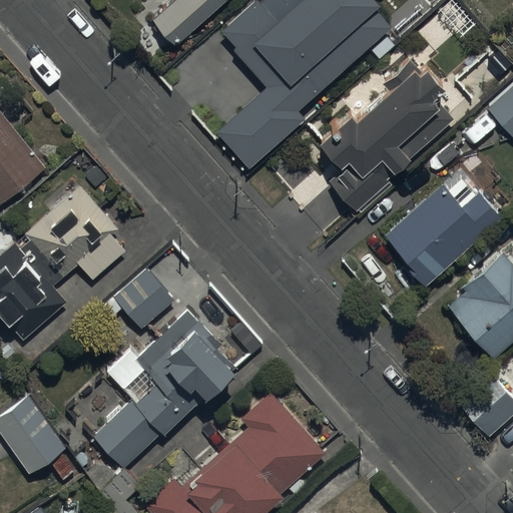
[(177,0),(154,21),(175,45),(225,0),(177,0)]
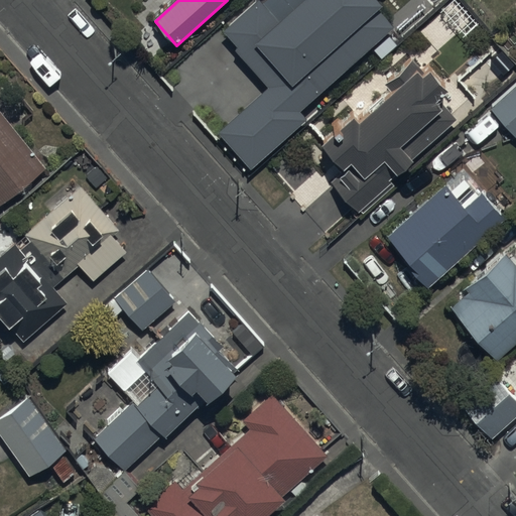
[(260,0),(225,32),(273,85),(220,132),(252,167),(307,118),(301,112),(395,27),(374,4),(378,0),(260,0)]
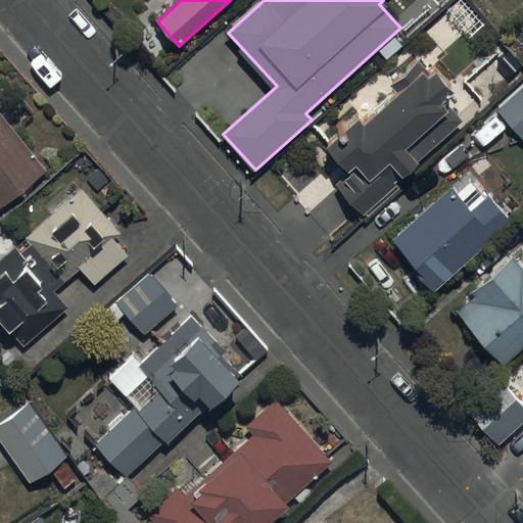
[(392,85),(400,94),(366,125),(360,119),(327,147),(351,174),(338,185),(366,216),(467,125),(447,102),(458,93),(432,64),(426,70),(418,61),(392,85)]
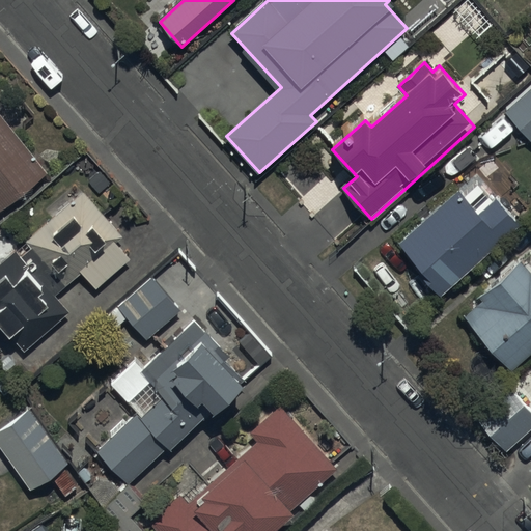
[(530,89),(505,113),(530,141),(530,89)]
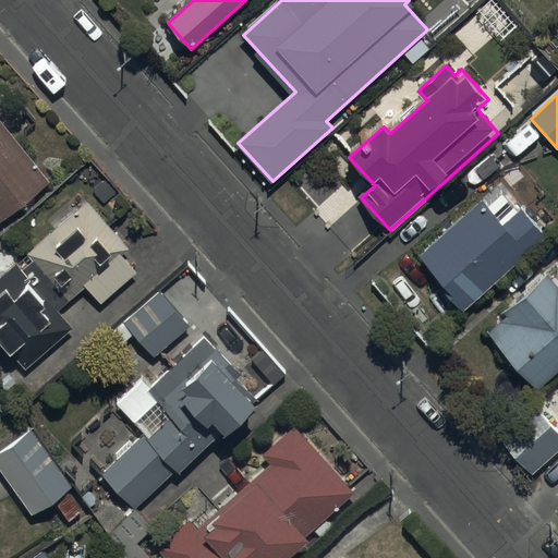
[(0,220),(50,180),(0,118),(0,220)]
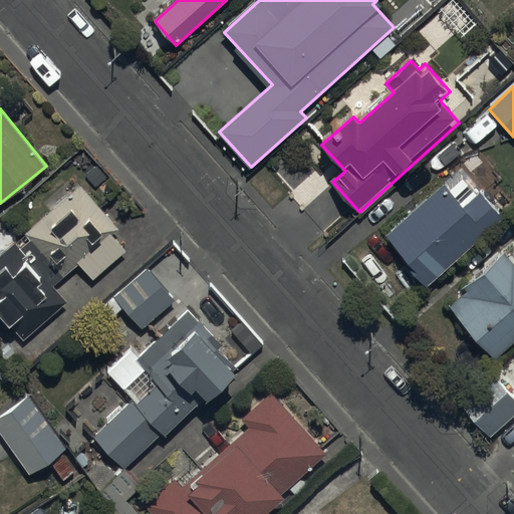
[(119,229),(80,185),(0,254),(0,314),(23,340),(68,301),(53,284),(78,262),(93,279),(126,251),(112,235),(119,229)]
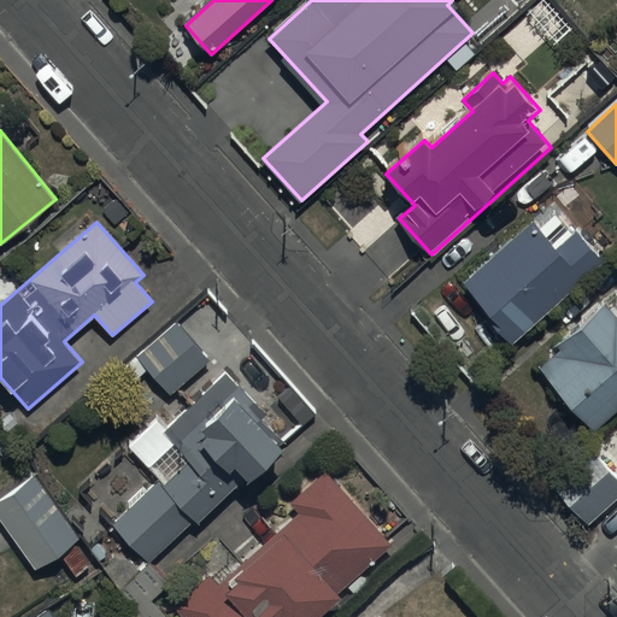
[(460,287),(513,346),(587,281),(607,263),(579,231),(558,250),(534,222),(460,287)]
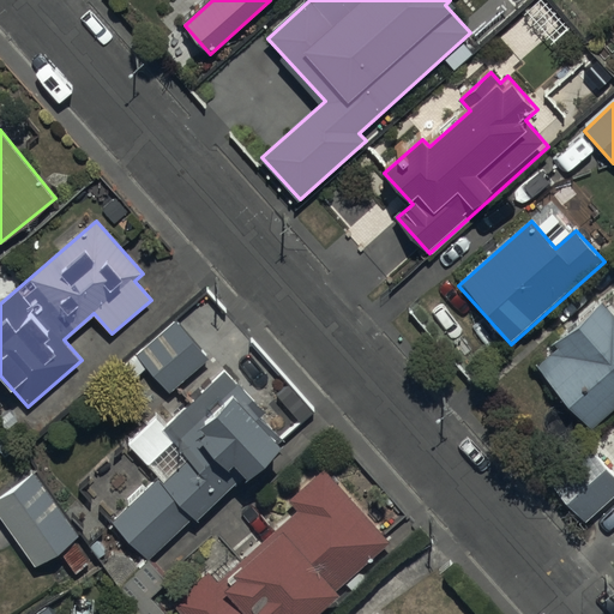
[(531,349),(589,414),(613,391),(613,302),(600,288),(531,349)]
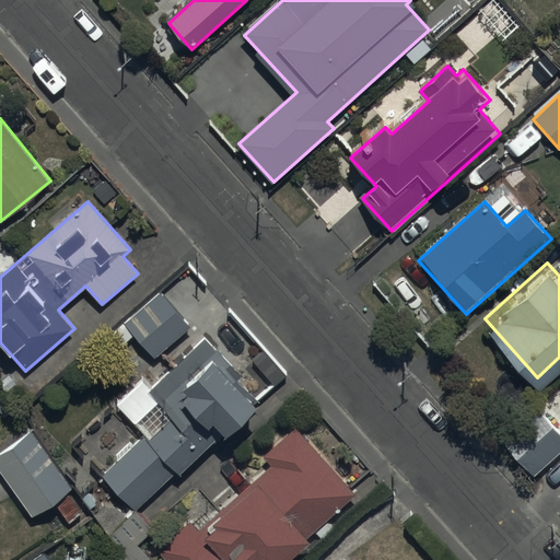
[(126,315),(155,349),(190,321),(162,286),(126,315)]
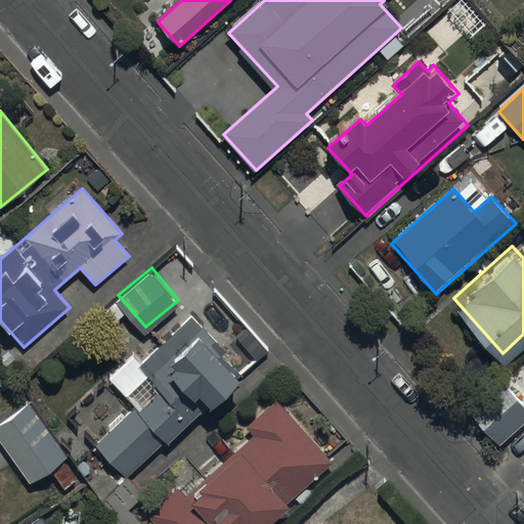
[(242,370),(190,316),(138,366),(145,374),(124,393),(134,404),(94,443),(126,477),(164,440),(167,443),(207,405),(210,407),(242,377),(238,374),(242,370)]
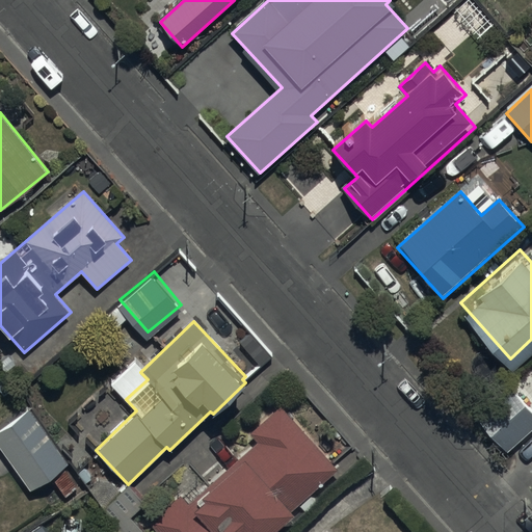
[(475,410),(504,443),(531,417),(531,401),(511,378),(475,410)]
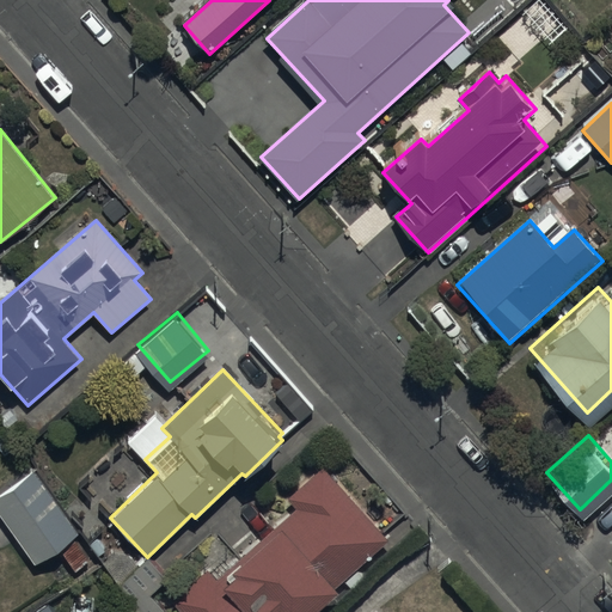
[(179,603),(188,611),(295,611),(389,531),(332,467),(323,457),(286,489),(297,500),(215,570),(204,558),(169,591),(179,603)]
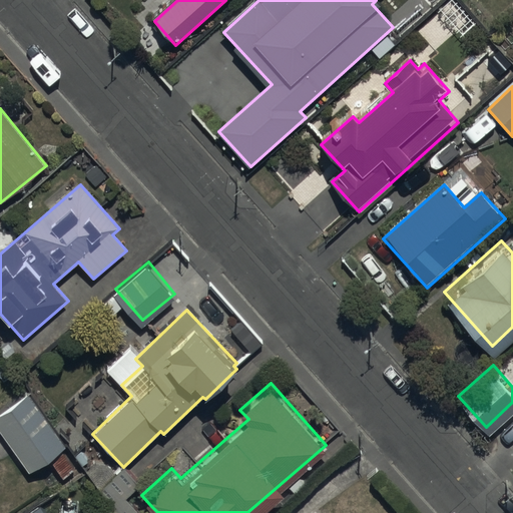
[(30,394),(0,414),(0,427),(31,473),(67,448),(30,394)]
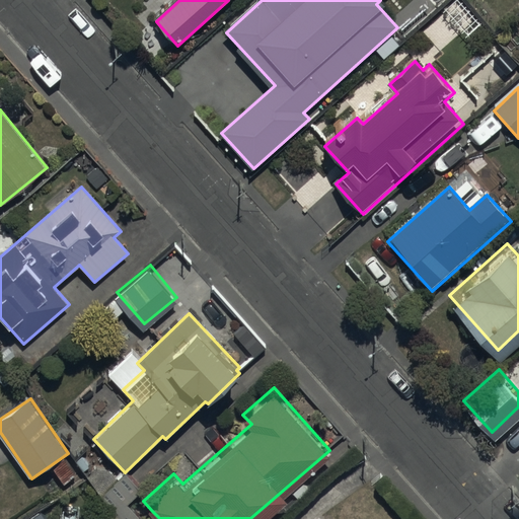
[(19,518),(50,518),(42,506),(19,518)]
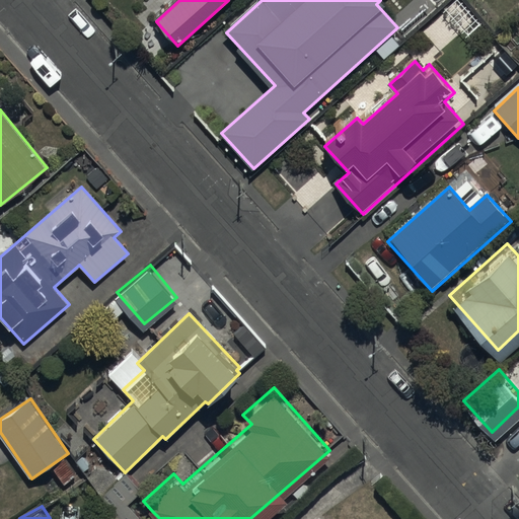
[(361,518),(360,518),(358,518),(327,518),(318,509),(306,518),(361,518)]
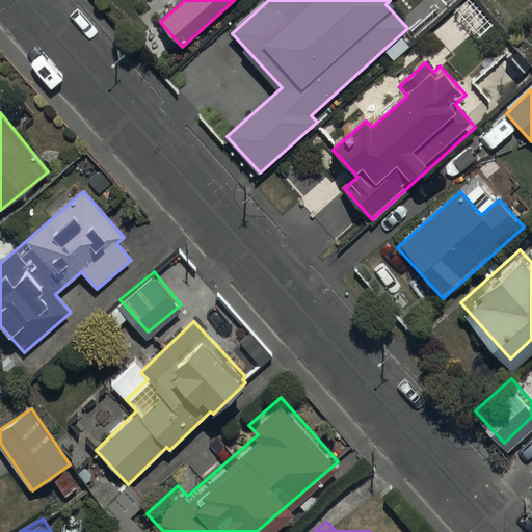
All buildings are outlined.
